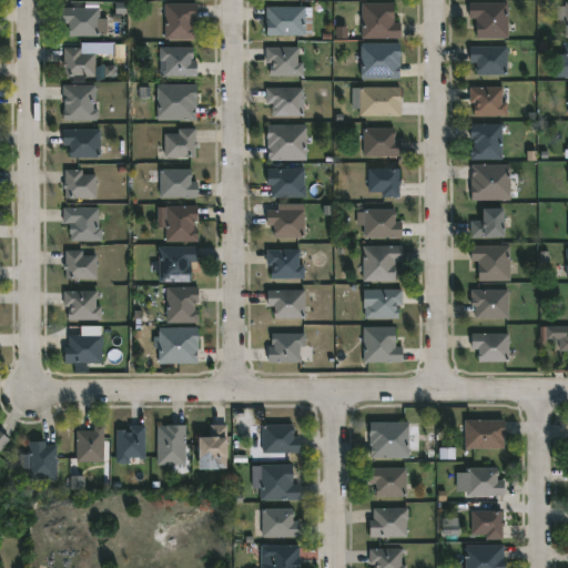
[(395,17),(395,23),(403,23),(403,38),(364,38),(364,2),(395,2),(395,17)]
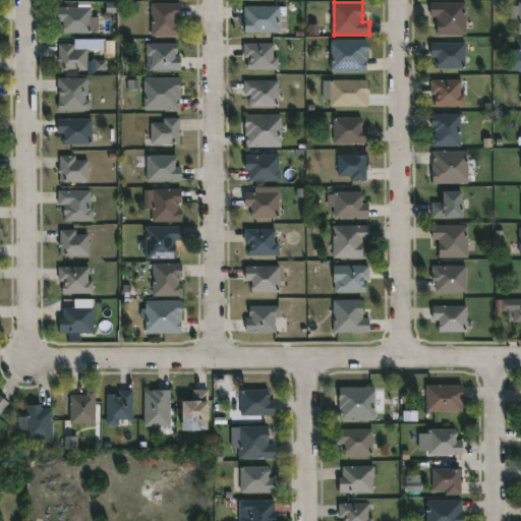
[(467,2),(467,35),(441,35),(441,24),(439,24),(439,17),(432,17),(432,2),(467,2)]
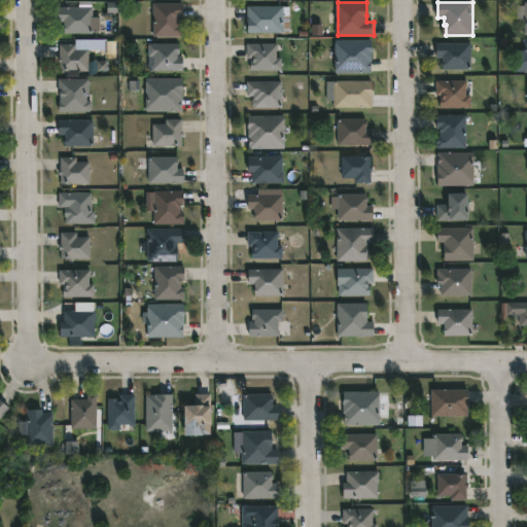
[(178,18),(178,25),(181,25),(181,36),(151,37),(151,3),(182,3),(182,18),(178,18)]
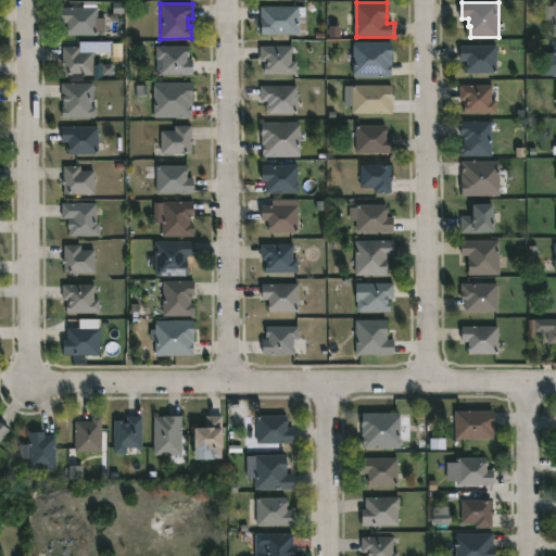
[(553,38),(555,37),(555,3),(545,4),(545,25),(553,24),(553,38)]
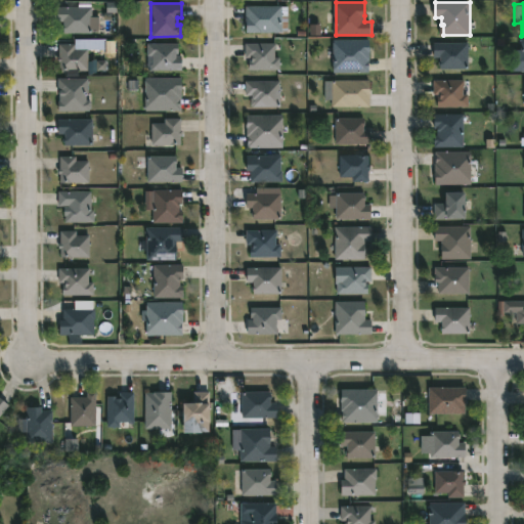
[(93,20),(93,33),(64,33),(66,22),(58,22),(58,6),(93,7),(93,20)]
